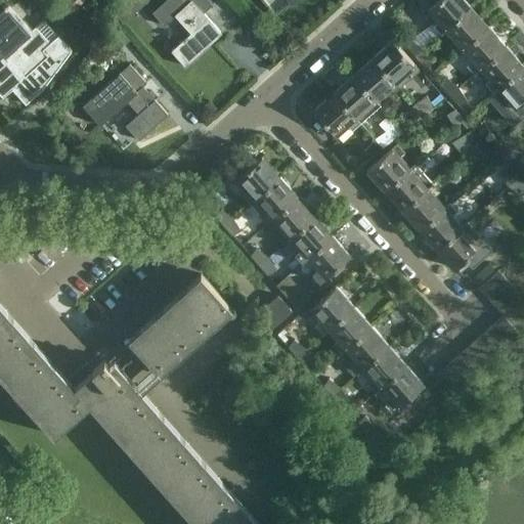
[(70,15),(84,0),(66,0),(60,6),(70,15)]
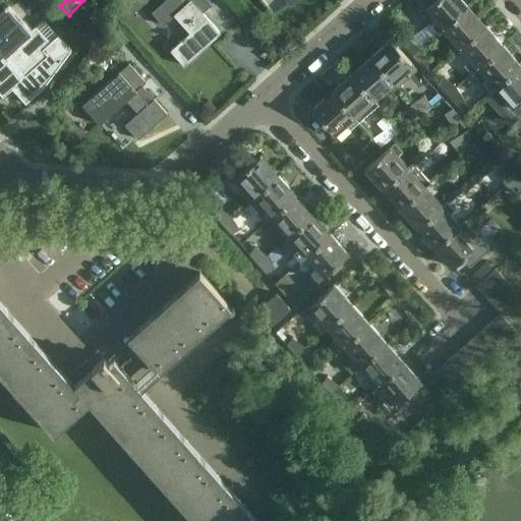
[(190,32),(170,50),(183,65),(219,34),(201,13),(211,5),(206,0),(166,0),(151,13),(163,26),(175,15),(190,32)]
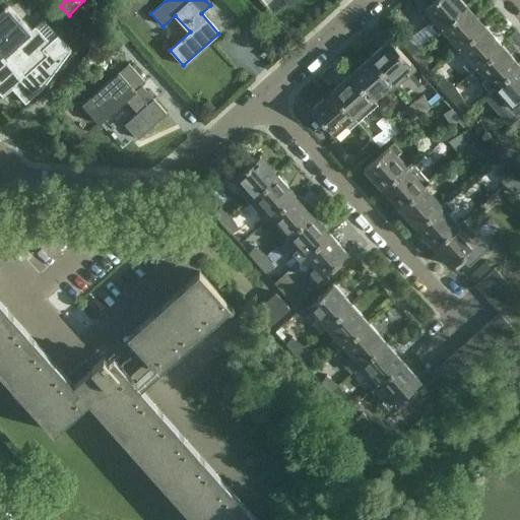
[(438,33),(442,28),(467,7),(461,0),(435,0),(425,9),(435,20),(430,25),(438,33)]
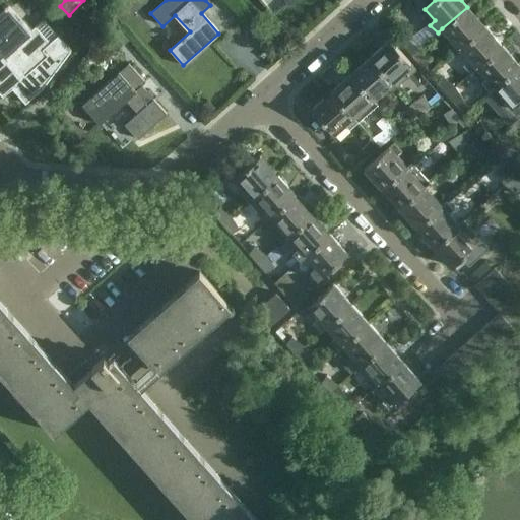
[(452,40),(447,44),(455,53),(476,34),(484,26),(467,7),(442,28),(452,40)]
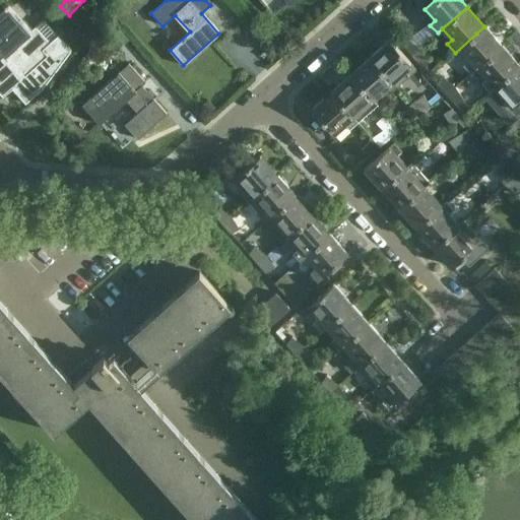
[(0,57),(27,34),(8,11),(0,18),(0,57)]
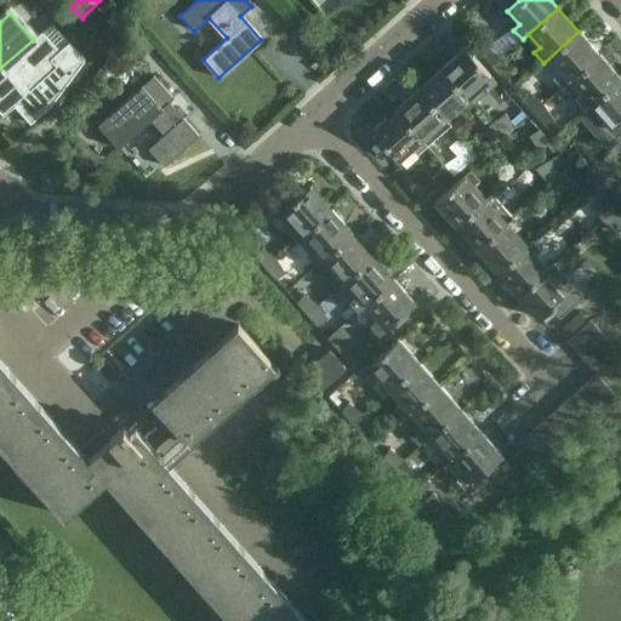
[(33,40),(0,68),(0,112),(4,115),(15,106),(30,124),(50,107),(84,61),(68,43),(58,51),(43,32),(33,40)]
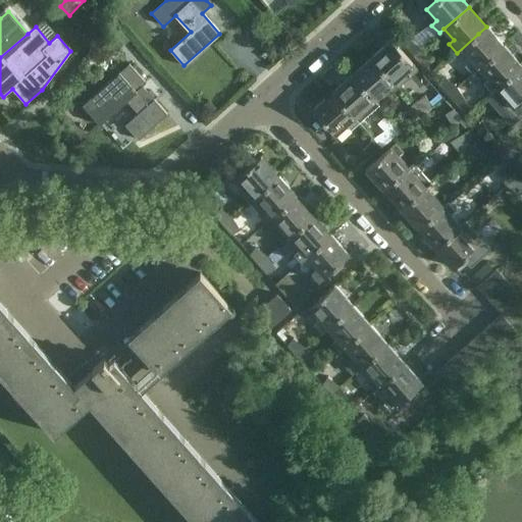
[(474,72),(504,46),(492,34),(486,27),(478,34),(457,53),(457,54),(462,49),(471,60),(467,64),(474,72)]
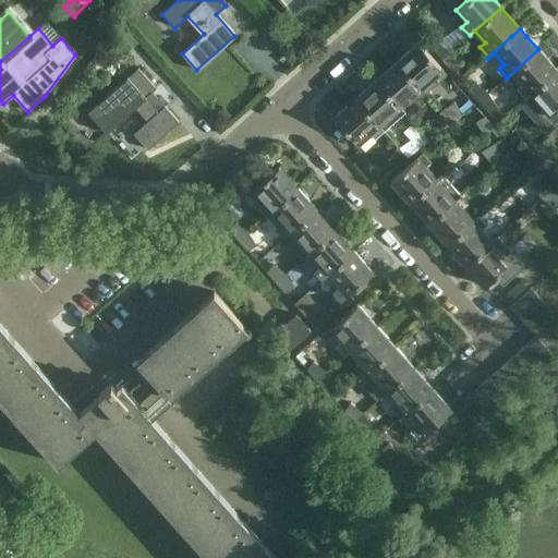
[(438,41),(433,50),(441,61),(451,52),(438,41)]
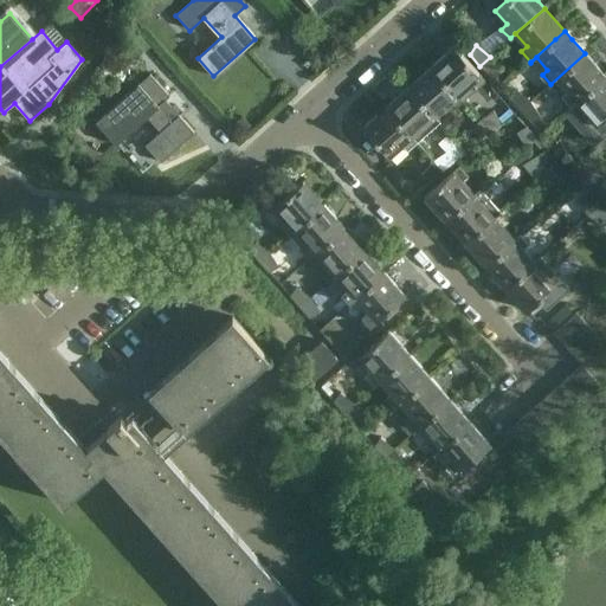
[(455,47),(431,68),(458,97),(462,102),(475,91),(485,82),(455,47)]
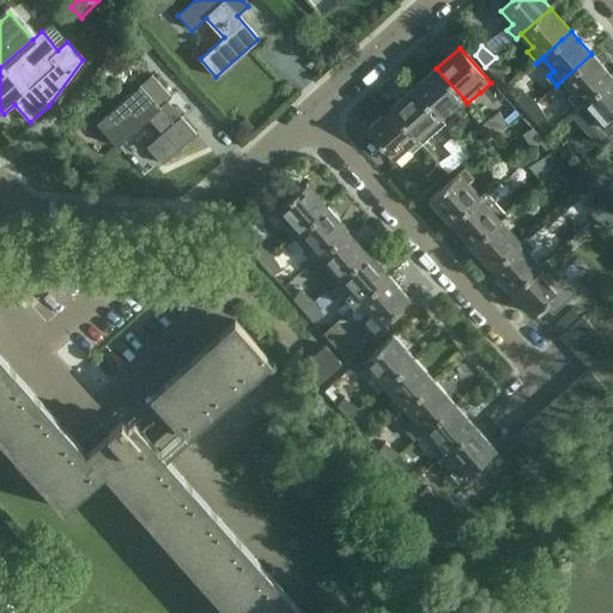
[(612,77),(592,54),(557,85),(557,86),(563,80),(574,93),(569,97),(577,108),(612,77)]
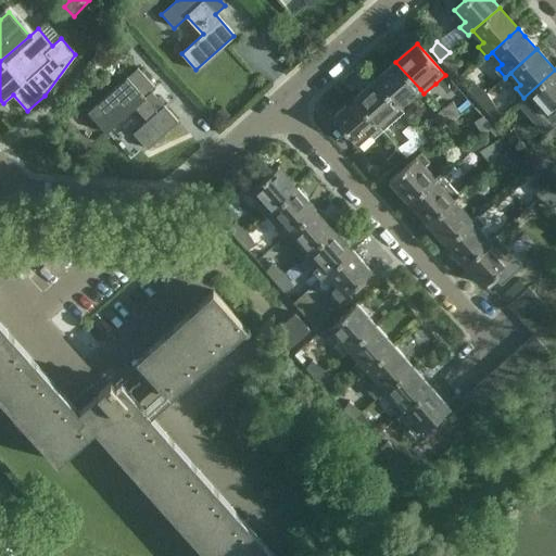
[(458,65),(450,52),(440,61),(449,71),(458,65)]
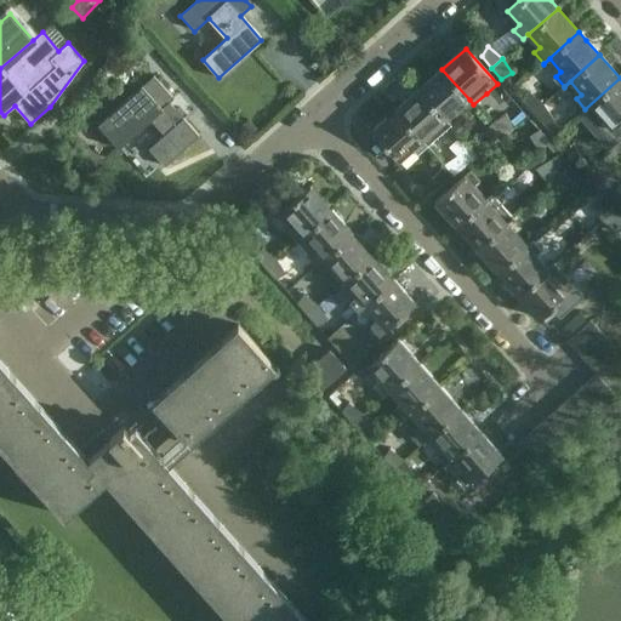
[(473,104),(468,100),(442,69),(419,90),(445,120),(459,108),(463,114),(473,104)]
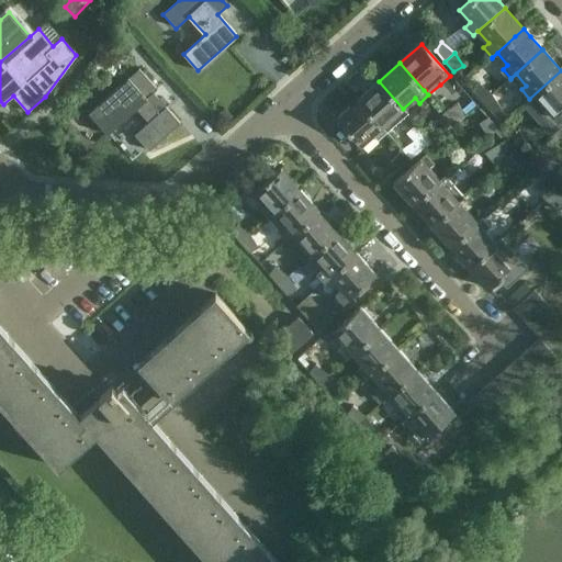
[(138,69),(88,113),(108,135),(137,109),(148,122),(134,134),(148,149),(179,123),(153,92),(156,90),(138,69)]
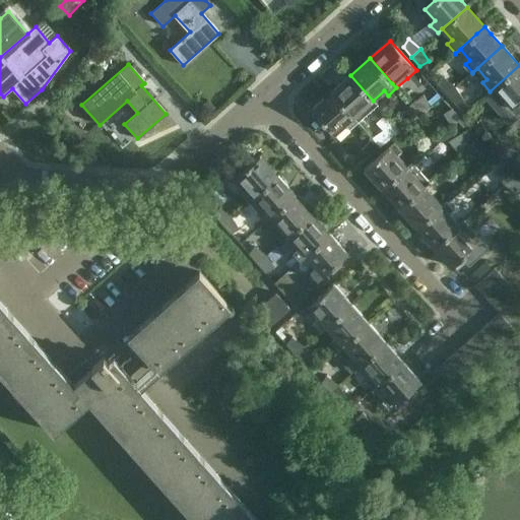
[(485,95),(483,96),(510,126),(519,116),(519,66),(519,65),(490,91),(485,95)]
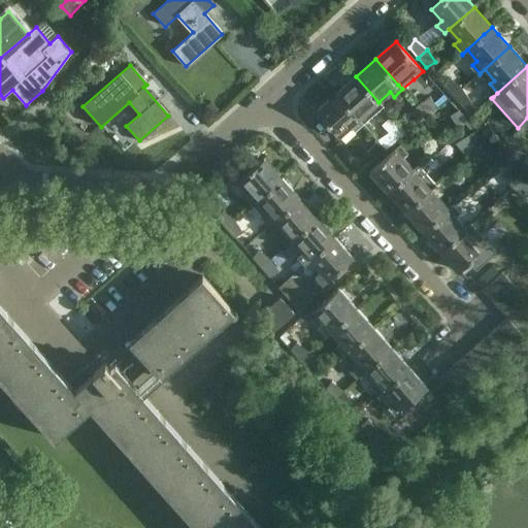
[(383,106),(378,102),(356,76),(336,94),(359,120),(370,109),(374,114),(383,106)]
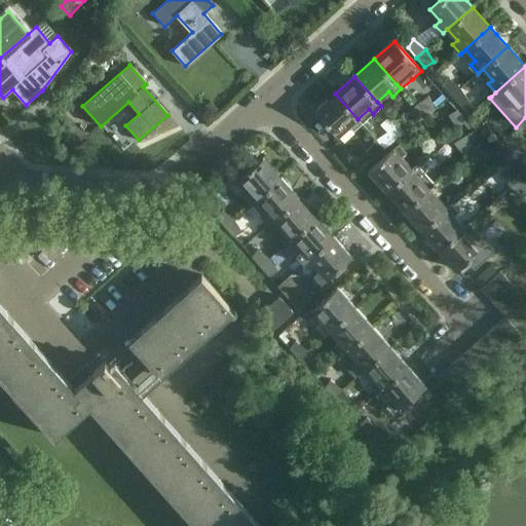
[(443,87),(451,98),(460,89),(449,79),(443,87)]
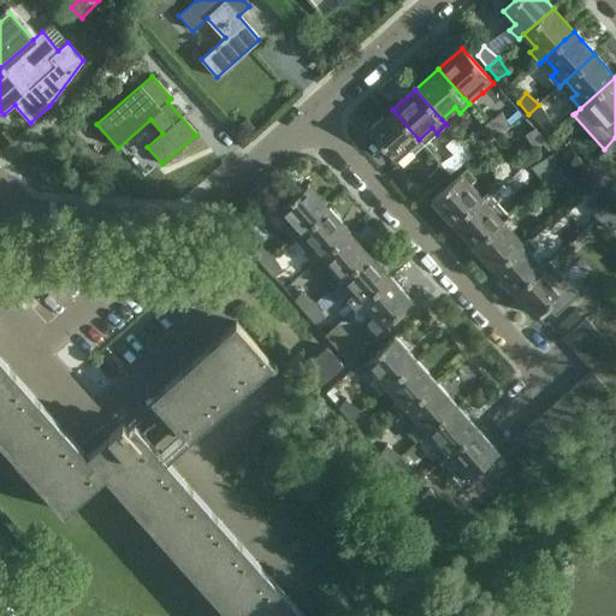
[(539,125),(549,119),(539,105),(528,114),(539,125)]
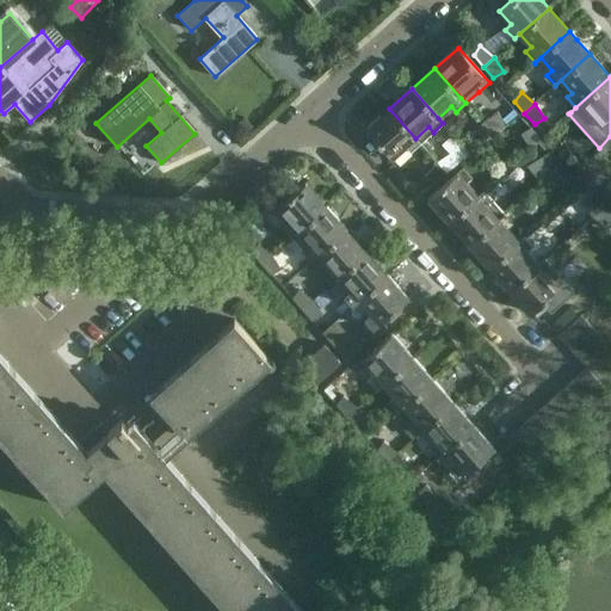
[(420,143),(415,139),(389,109),(365,129),(392,159),(405,147),(409,153),(420,143)]
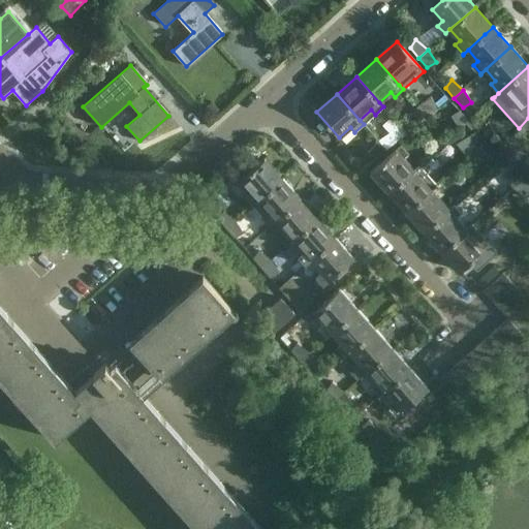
[(437,106),(431,97),(418,105),(427,115),(437,106)]
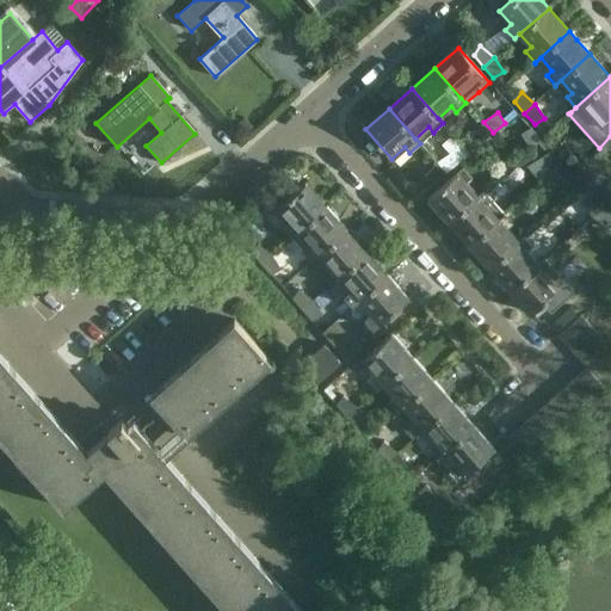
[(482,142),(493,133),(483,122),(473,135),(482,142)]
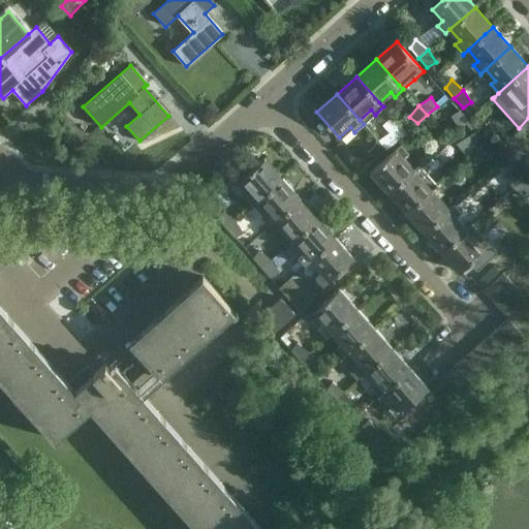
[(468,121),(459,110),(450,116),(459,129),(468,121)]
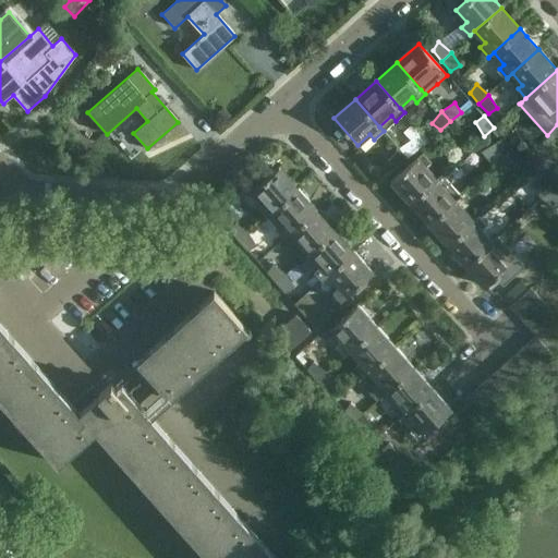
[(504,137),(494,143),(502,156),(512,147),(504,137)]
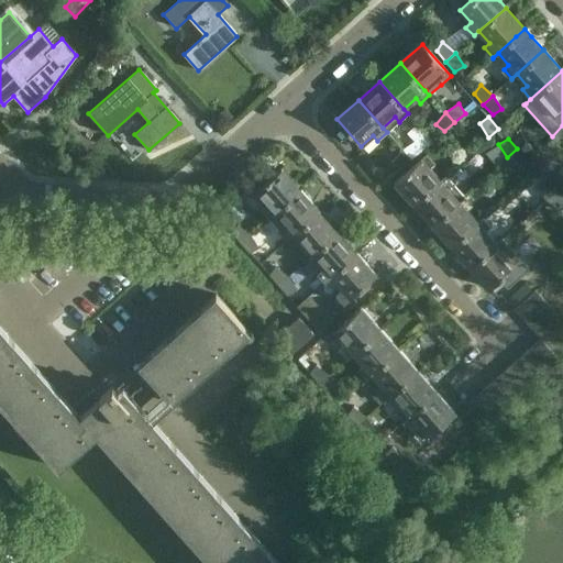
[(422,151),(416,141),(403,150),(411,159),(422,151)]
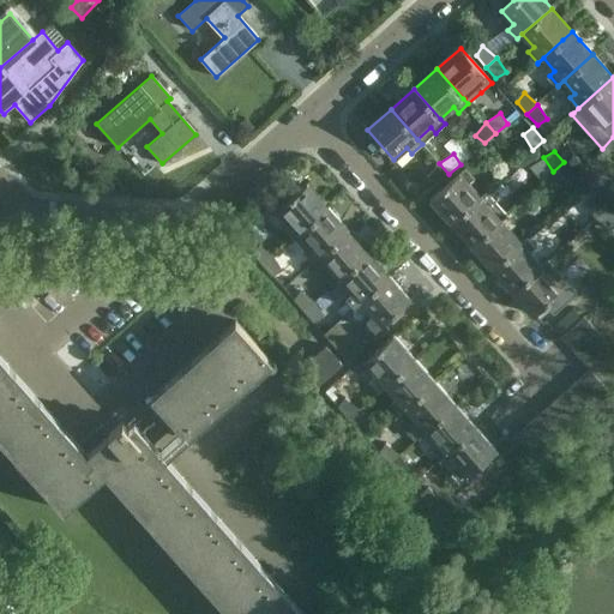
[(573,174),(564,162),(553,172),(567,184),(573,174)]
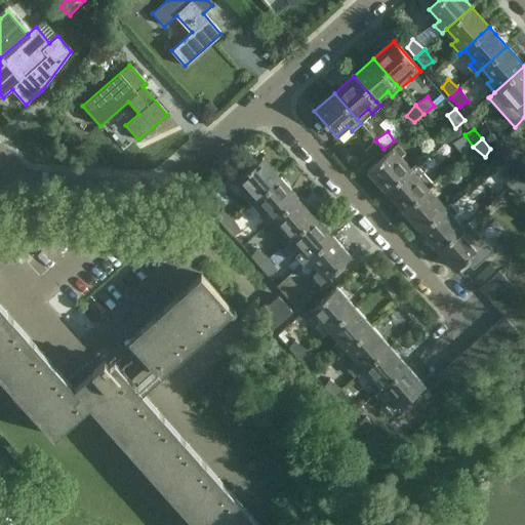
[(365,151),(373,157),(384,149),(375,139),(365,151)]
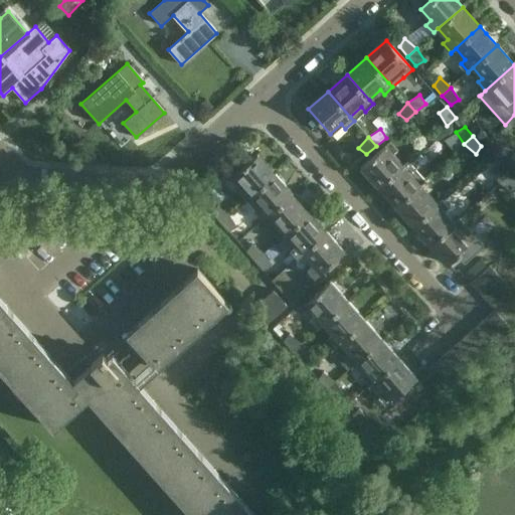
[(377,187),(402,165),(392,154),(397,150),(389,142),(360,167),(377,187)]
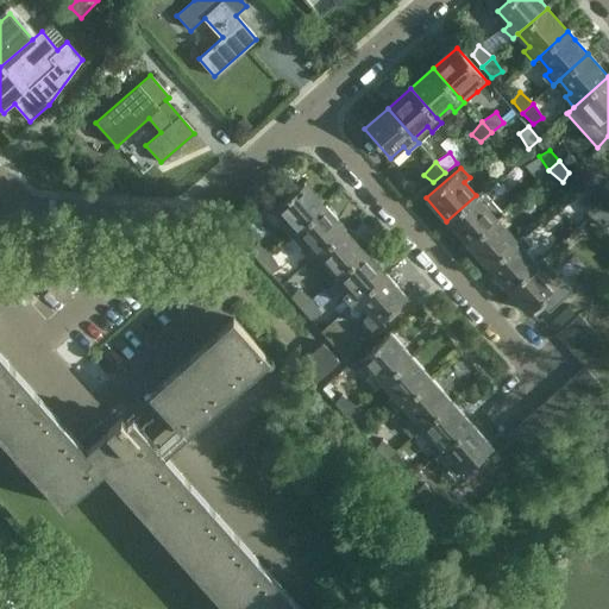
[(290,237),(296,233),(325,207),(305,183),(275,209),(287,223),(282,227),(290,237)]
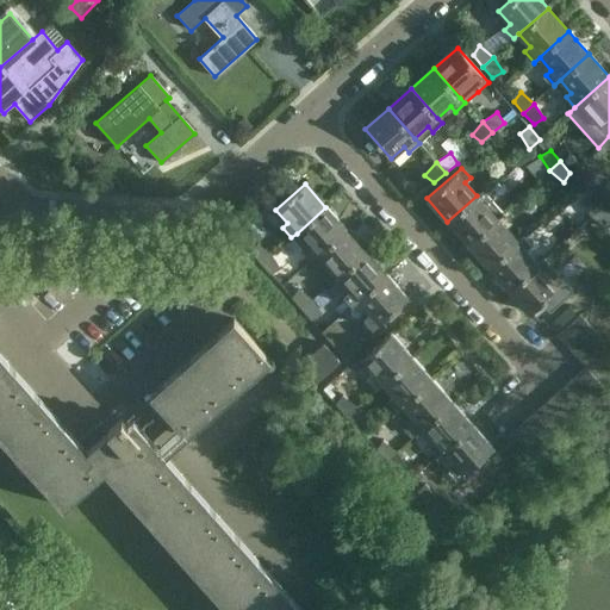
[(483,191),(477,195),(447,222),(467,244),(497,218),(486,206),(491,201),(483,191)]
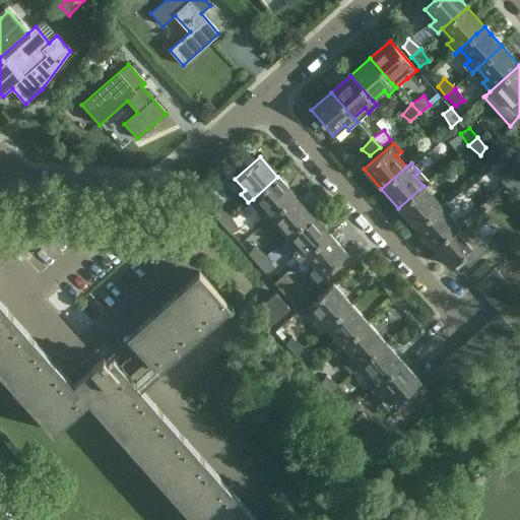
[(504,168),(495,173),(503,185),(513,177),(504,168)]
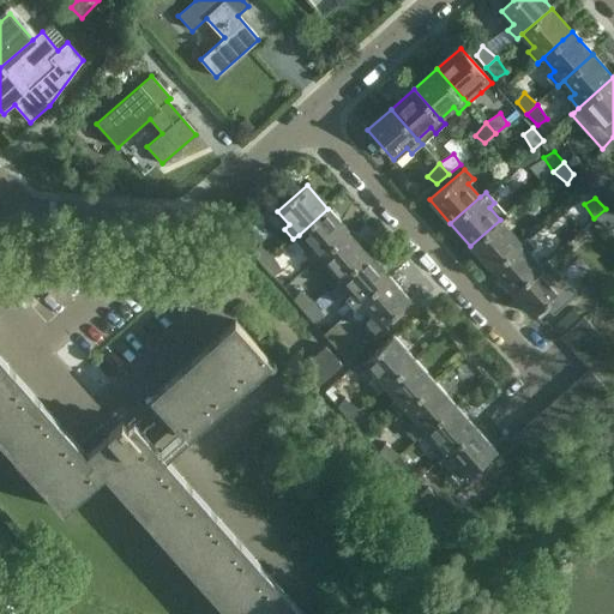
[(613,208),(611,204),(606,209),(594,218),(608,230),(613,222),(613,208)]
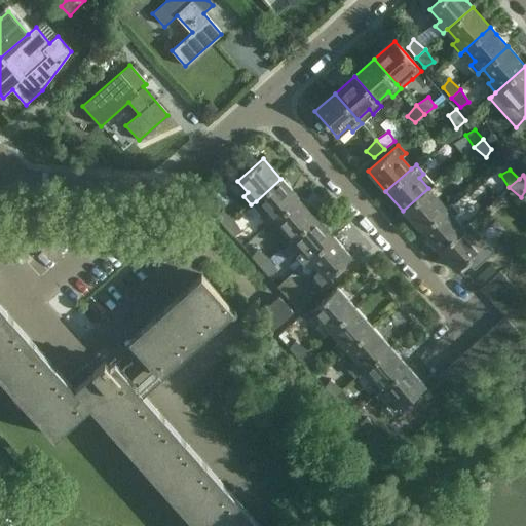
[(268,224),(272,221),(298,197),(280,179),(256,201),(265,212),(261,216),(268,224)]
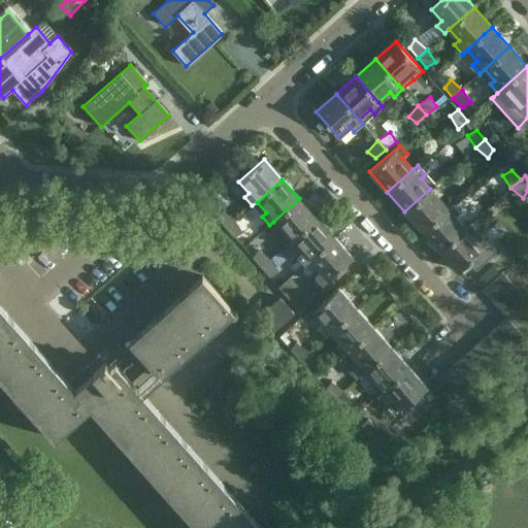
[(404,211),(422,231),(448,209),(438,197),(442,194),(435,186),(430,189),(404,211)]
